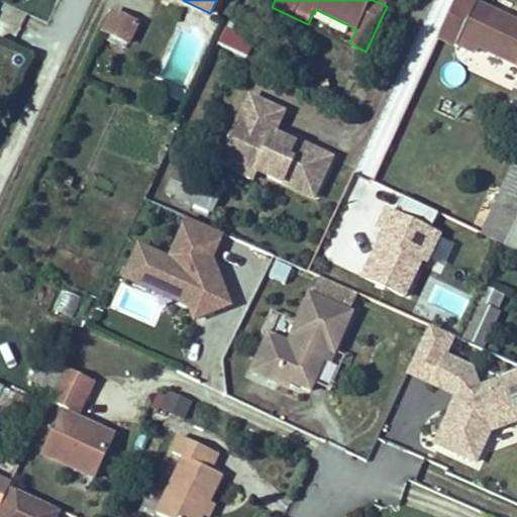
[(507,22),(509,17),(472,0),(456,0),(439,38),(458,46),(459,44),(478,54),(480,47),(516,64),(516,25),(516,26),(507,22)]
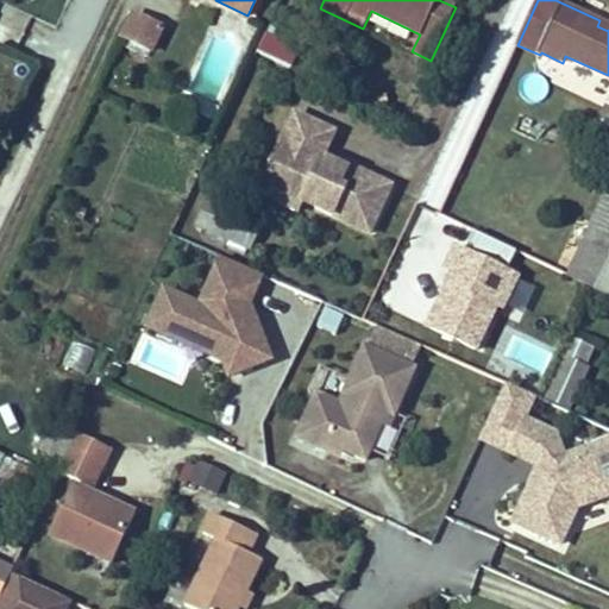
[(162,27),(135,14),(124,37),(151,50),(162,27)]
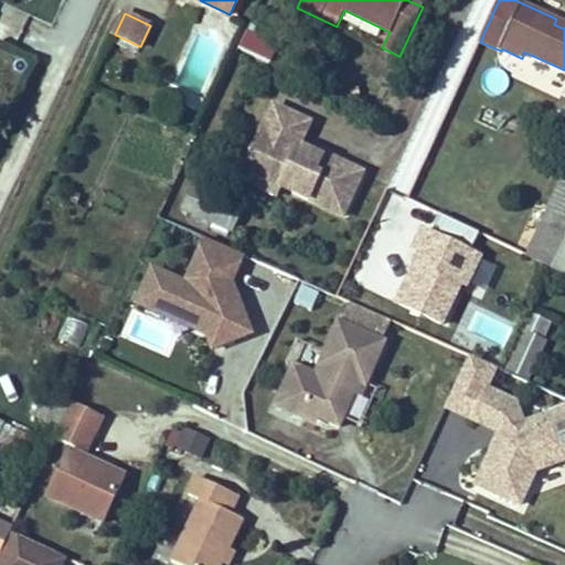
[(564,28),(564,23),(556,19),(554,24),(564,29),(564,28)]
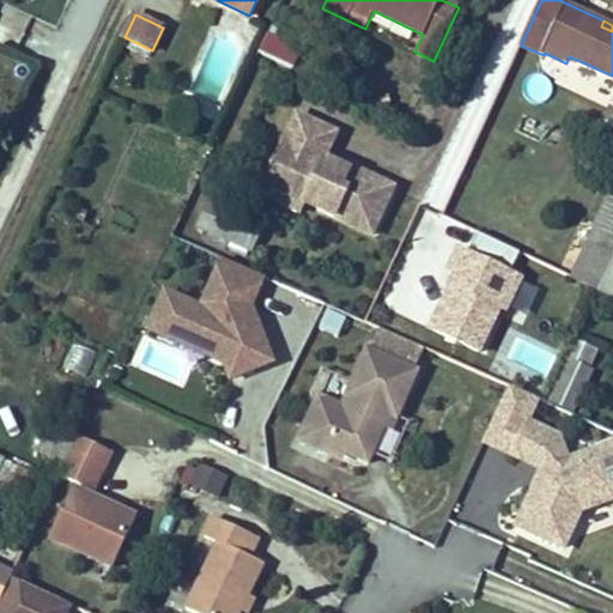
[(267,34),(260,52),(292,67),(301,49),(267,34)]
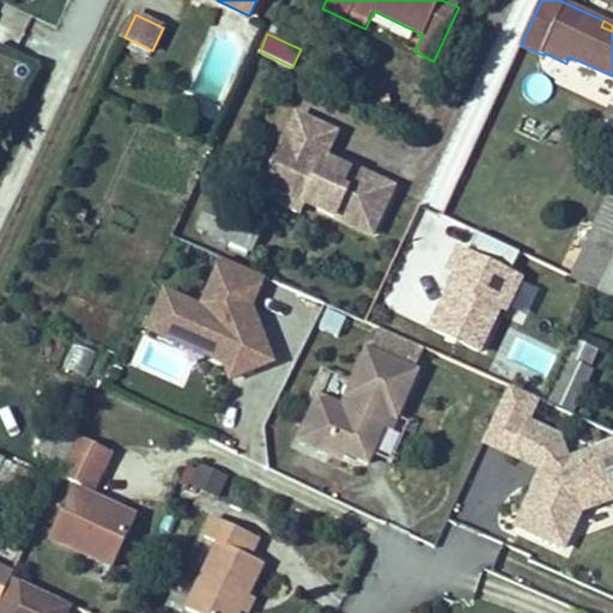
[(338,133),(297,114),(285,138),(304,147),(278,202),(299,213),(304,202),(372,235),(394,188),(351,167),(350,170),(325,159),(338,133)]
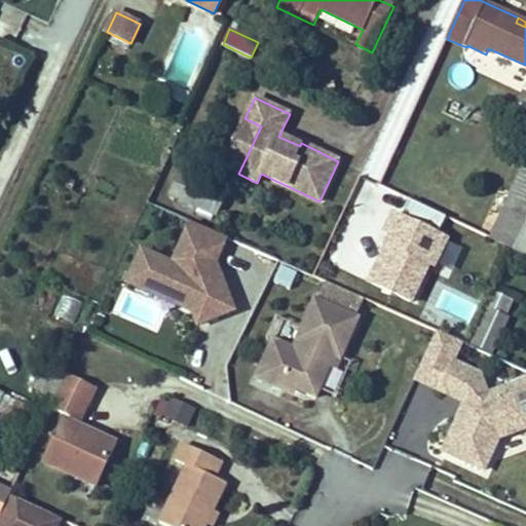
[(222,166),(238,174),(261,126),(245,118),(222,166)]
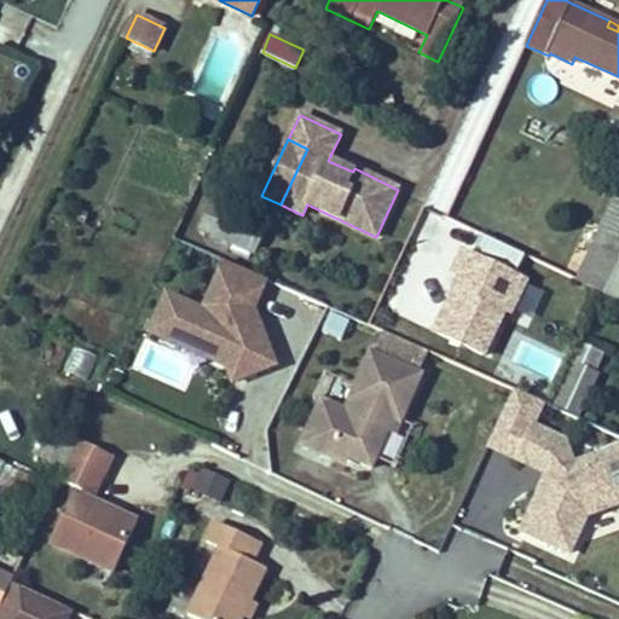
[(353,172),(354,168),(330,157),(328,161),(353,172)]
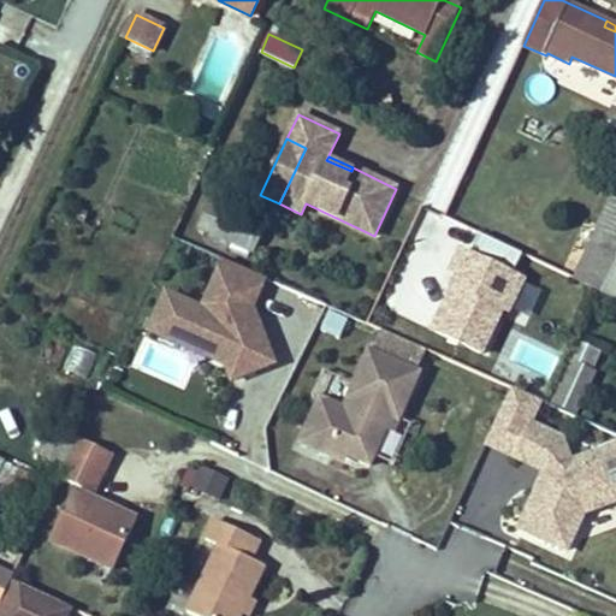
[(427,205),(446,212),(457,184),(438,177),(427,205)]
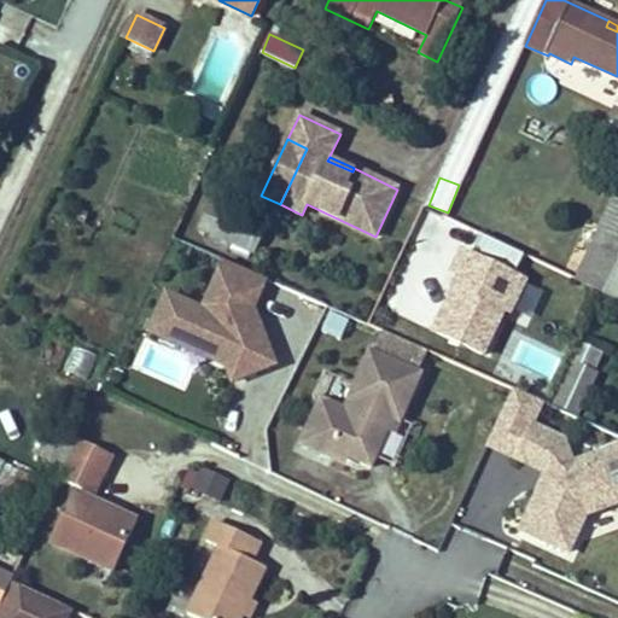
[(617,257),(617,191),(601,227),(607,229),(599,249),(617,257)]
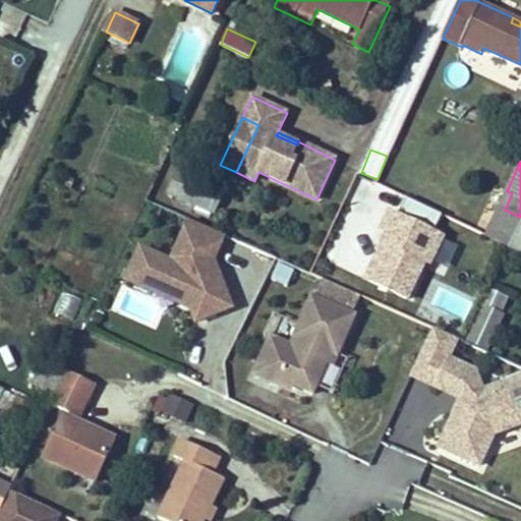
[(225,190),(178,170),(168,193),(214,214),(225,190)]
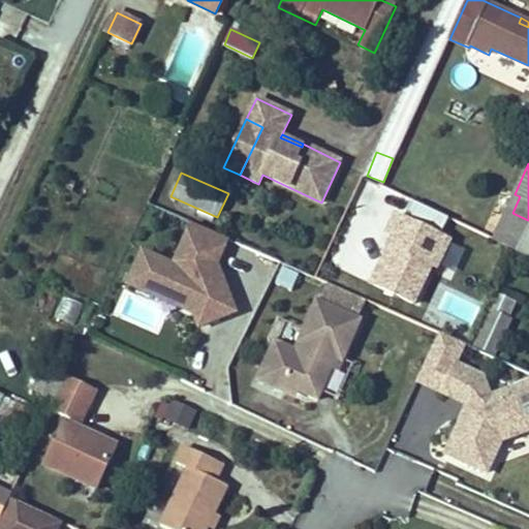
[(520,196),(515,194),(494,242),(516,252),(528,223),(528,220),(512,213),(520,196)]
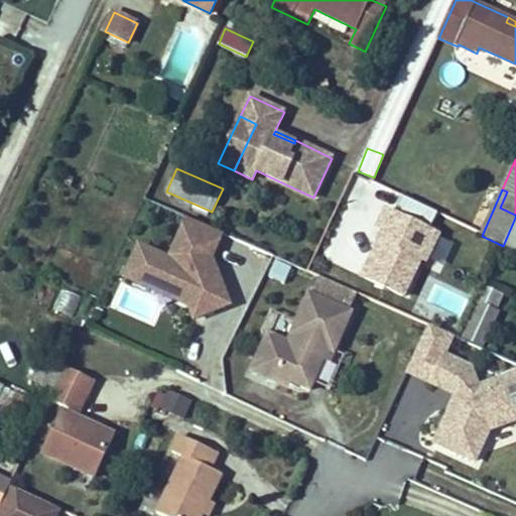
[(436,214),(400,197),(392,214),(428,231),(436,214)]
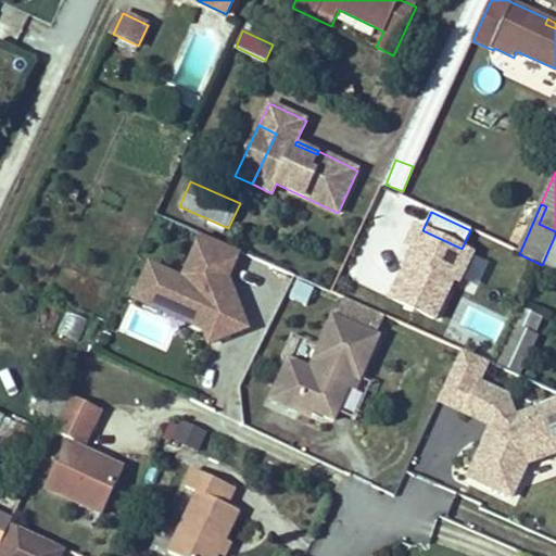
[(462,249),(422,230),(415,226),(402,255),(409,258),(390,299),(433,319),(453,279),(458,282),(471,253),(462,249)]
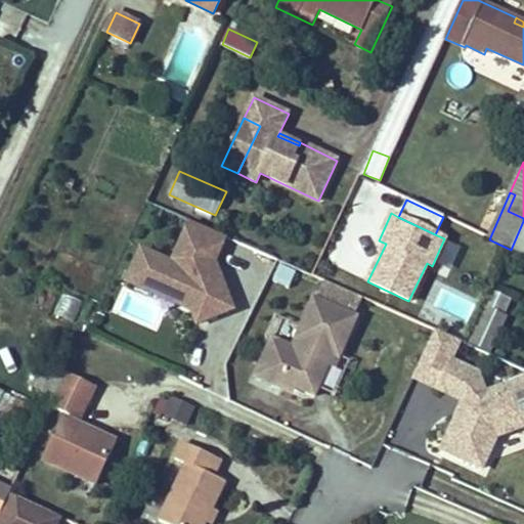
[(523,221),(511,250),(523,255),(523,221)]
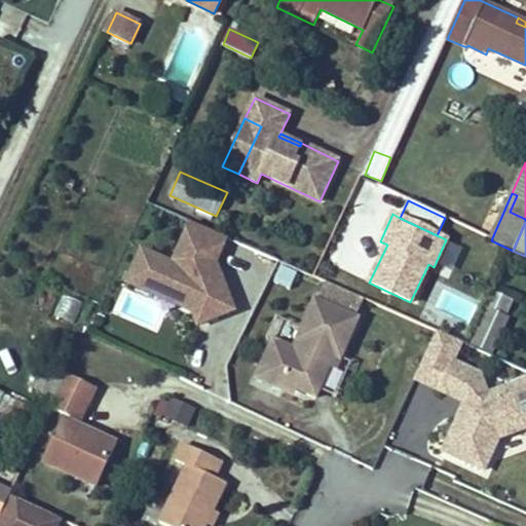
[(216,264),(227,238),(191,223),(175,261),(145,248),(130,279),(192,307),(199,325),(234,311),(216,264)]
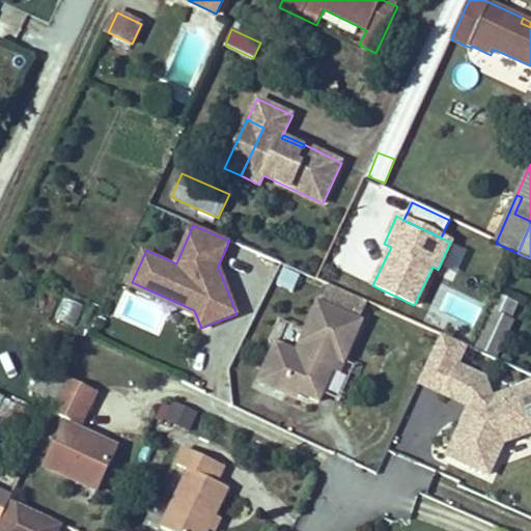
[(329,285),(320,304),(359,320),(367,302),(329,285)]
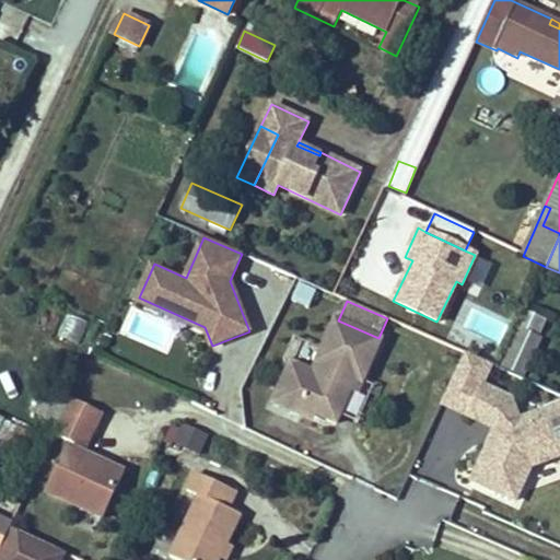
[(456,328),(500,343),(510,317),(465,302),(456,328)]
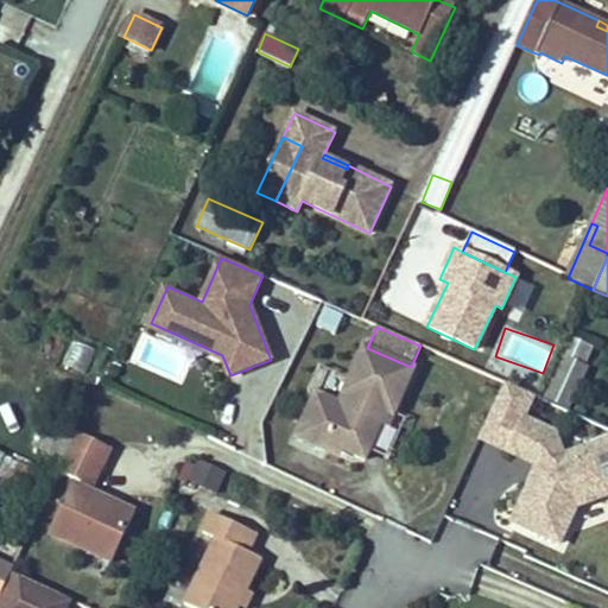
[(571,407),(596,344),(571,335),(546,398),(571,407)]
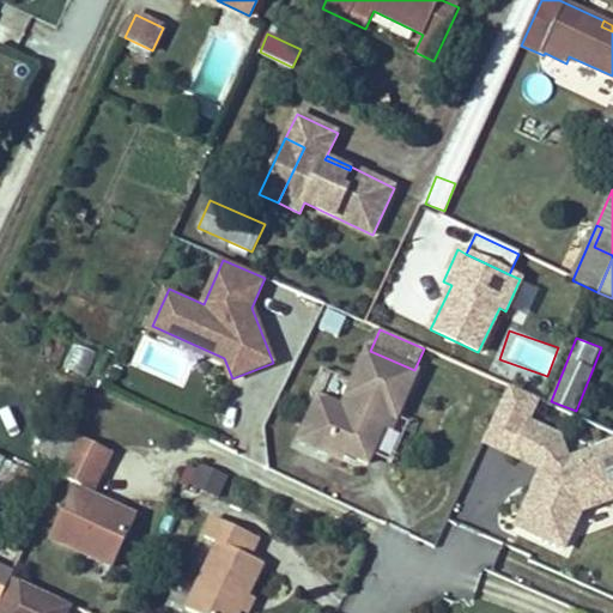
[(62,365),(90,375),(99,351),(71,341),(62,365)]
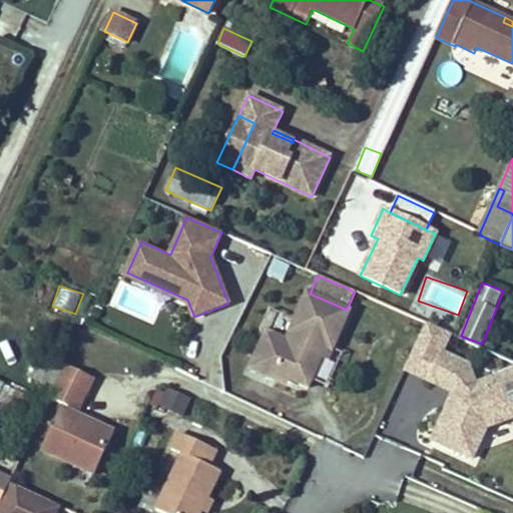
[(152,318),(158,297),(121,286),(115,307),(152,318)]
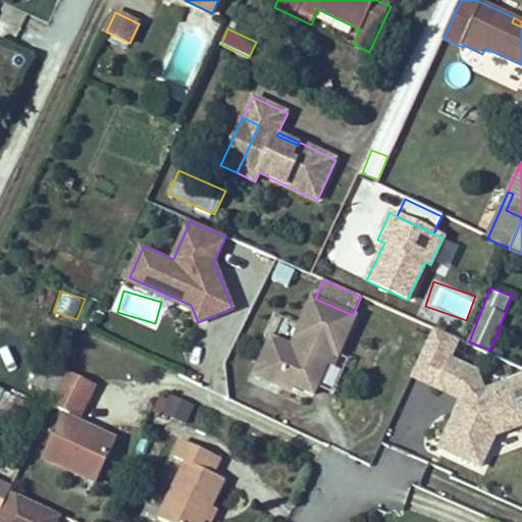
[(337,357),(356,316),(353,315),(315,299),(313,298),(292,347),(271,337),(254,376),(276,385),(279,379),(294,385),(314,395),(327,363),(331,354),(337,357)]
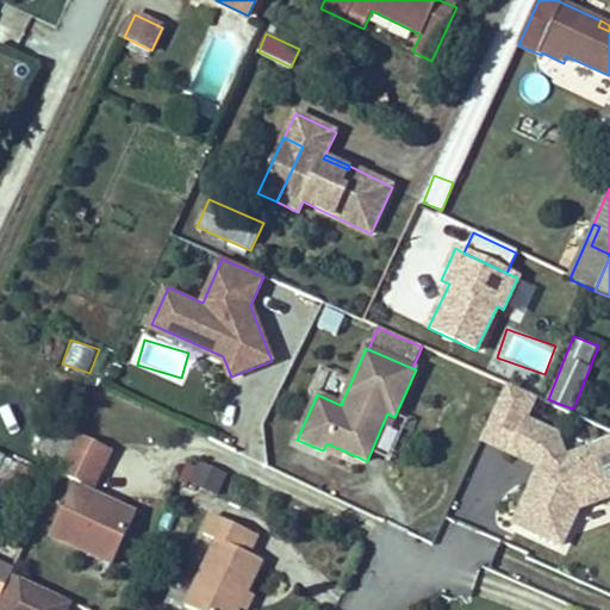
[(534,398),(506,385),(480,440),(508,453),(523,421),(534,398)]
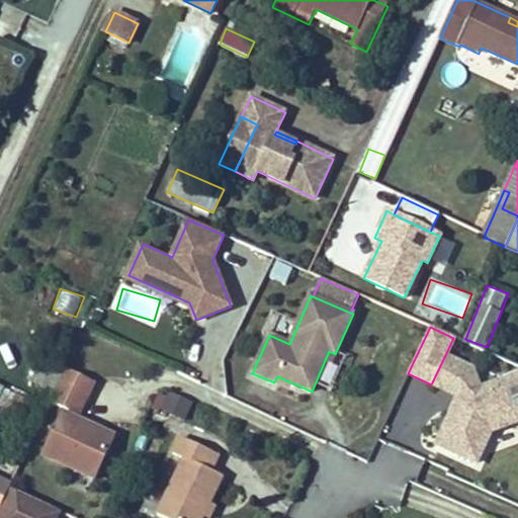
[(335,354),(329,351),(325,360),(331,363),(335,354)]
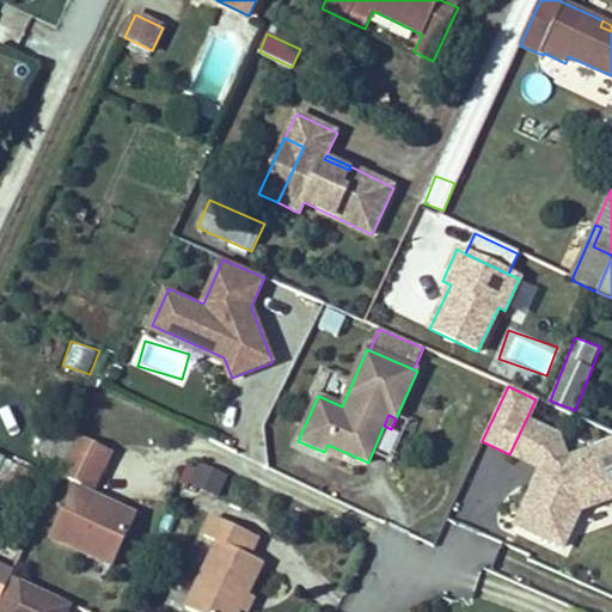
[(545,479),(540,490),(533,488),(516,526),(563,546),(580,510),(611,499),(593,451),(567,460),(558,436),(525,422),(509,454),(542,469),(545,479)]
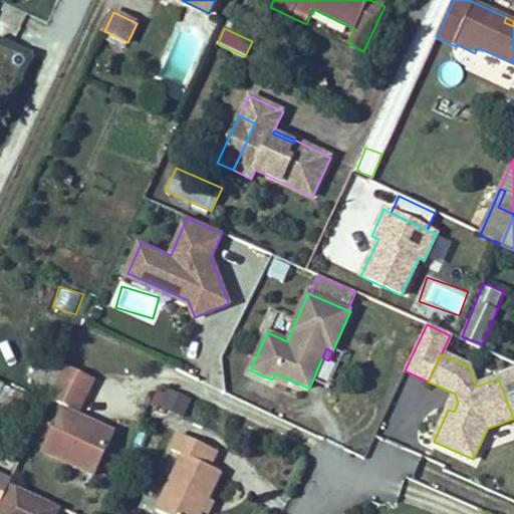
[(65,365),(50,399),(78,413),(93,379),(65,365)]
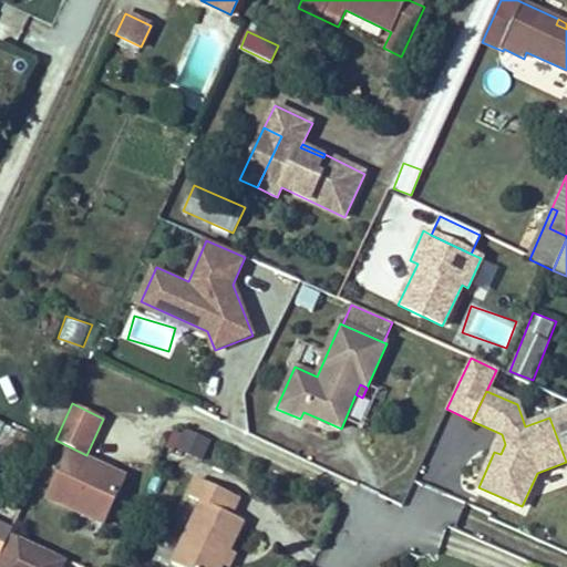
[(566,462),(566,461),(566,411),(549,418),(566,462)]
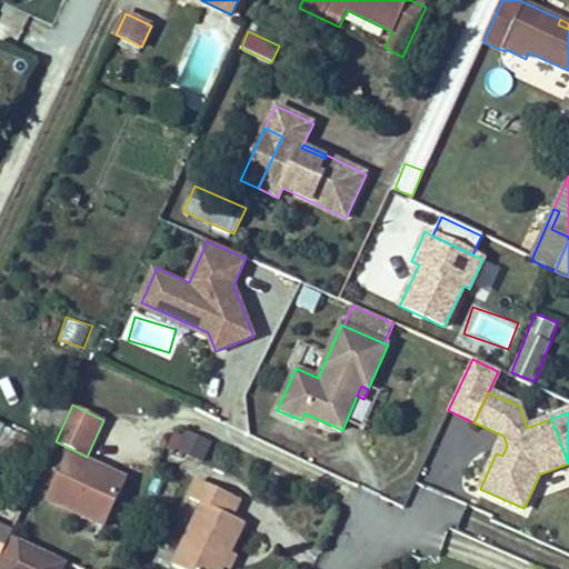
[(305,413),(301,420),(317,427),(320,420),(305,413)]
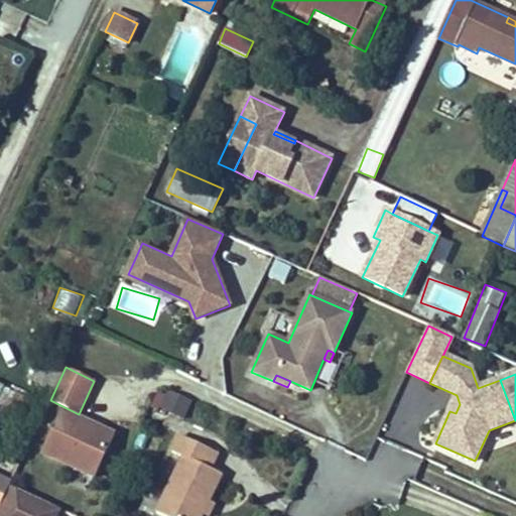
[(158,386),(151,406),(184,418),(192,398),(158,386)]
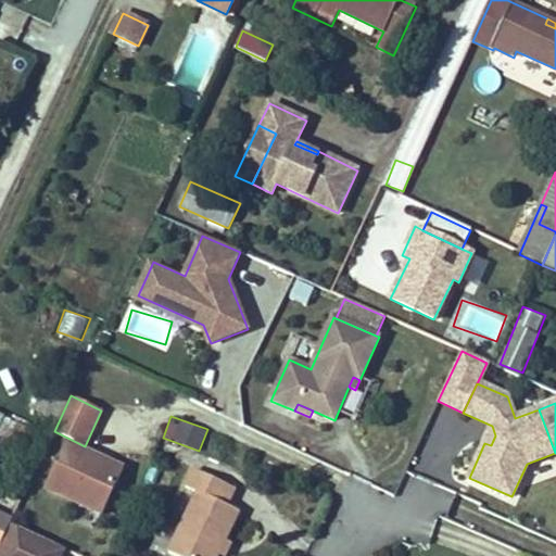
[(29,430),(16,425),(9,442),(21,447),(29,430)]
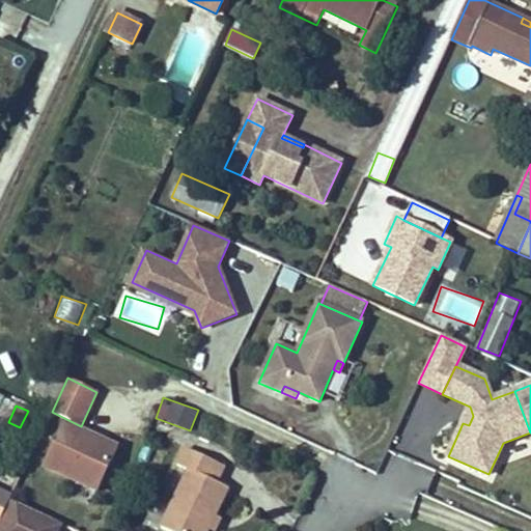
[(469,425),(473,416),(470,407),(463,423),(469,425)]
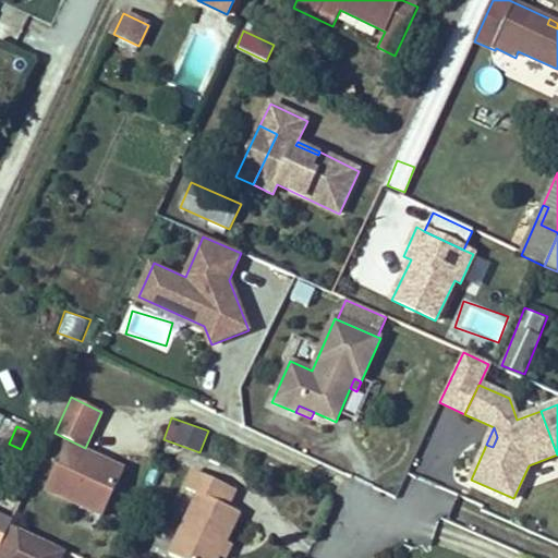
[(124,471),(67,445),(46,489),(104,517),(124,471)]
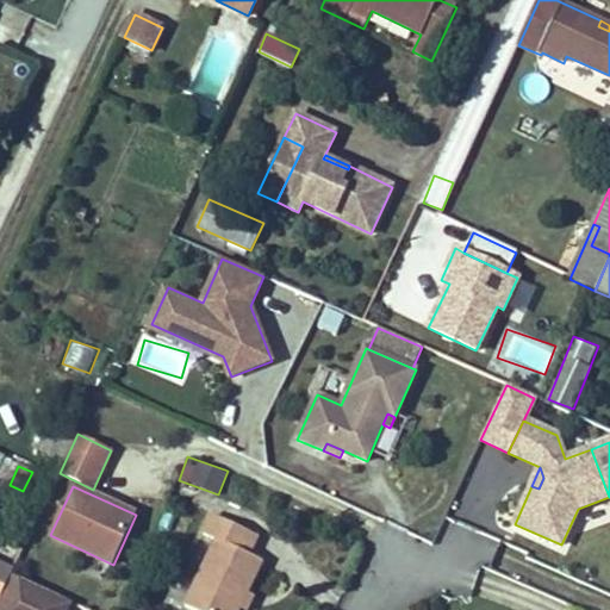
[(248,555),(257,536),(213,515),(204,534),(217,541),(185,607),(193,609),(237,609),(241,605),(246,595),(262,561),(248,555)]
